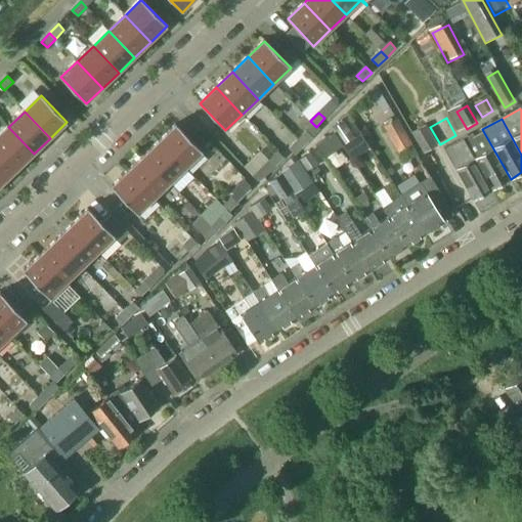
[(396,120),(386,126),(403,157),(414,150),(396,120)]
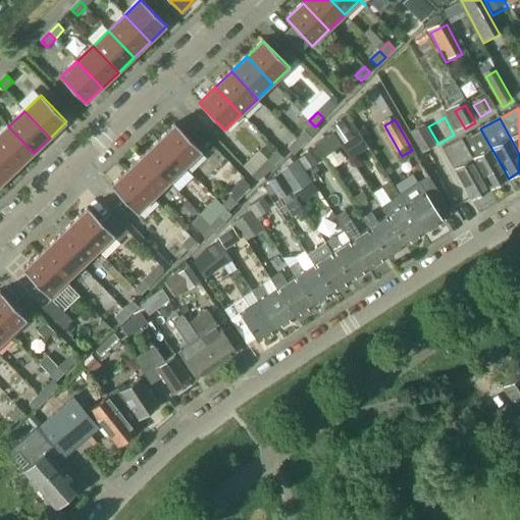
[(365,150),(357,139),(355,140),(345,123),(333,131),(352,159),(365,150)]
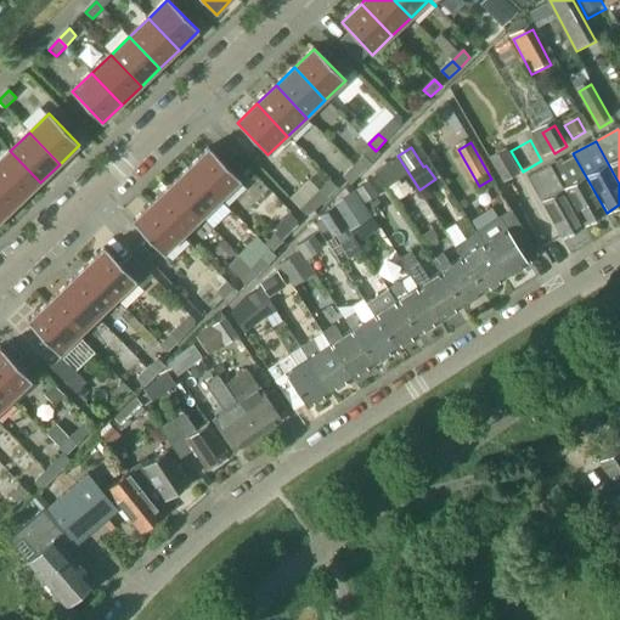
[(210,148),(190,168),(221,199),(241,180),(210,148)]
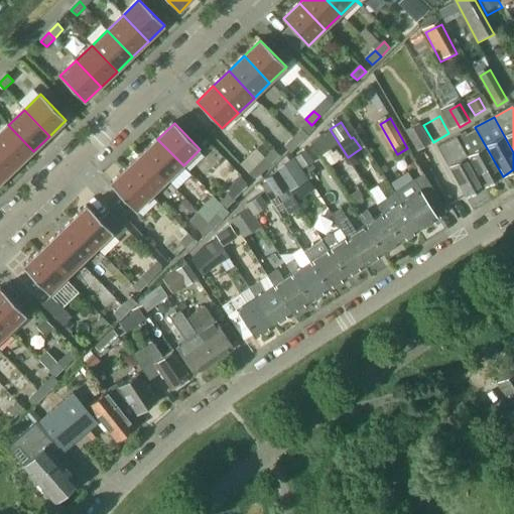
[(33,151),(8,125),(0,132),(0,147),(18,166),(33,151)]
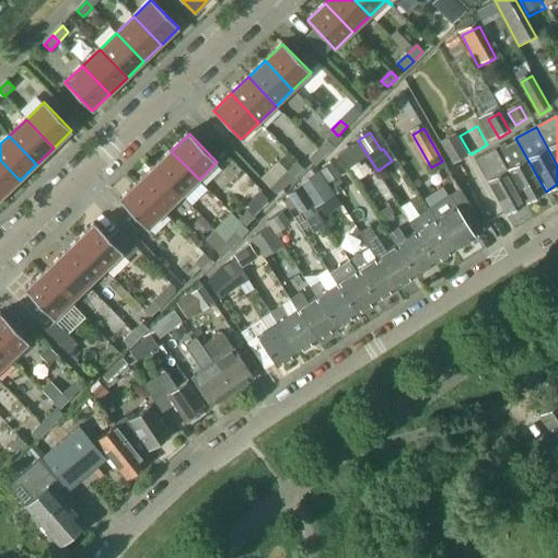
[(468,158),(457,138),(443,146),(454,166),(468,158)]
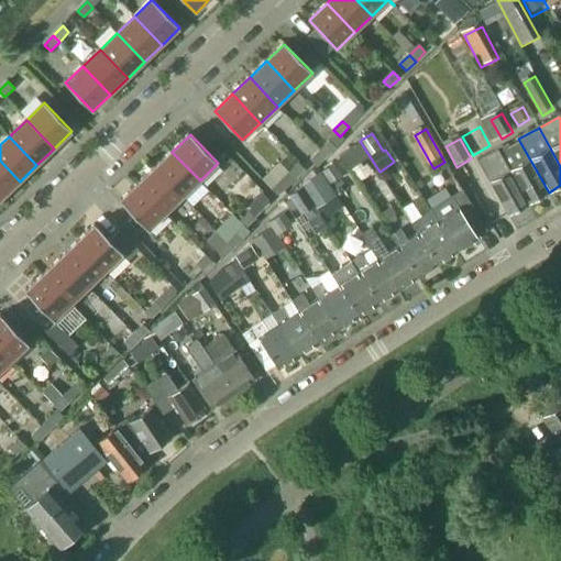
[(507,144),(497,150),(509,171),(528,205),(549,193),(519,141),(509,147),(507,144)]
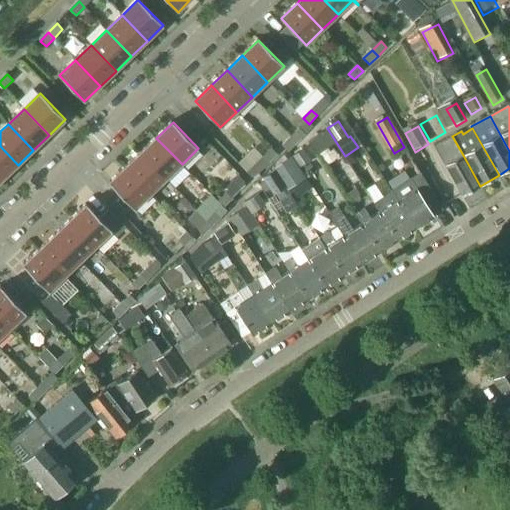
[(300,129),(291,138),(297,143),(306,135),(300,129)]
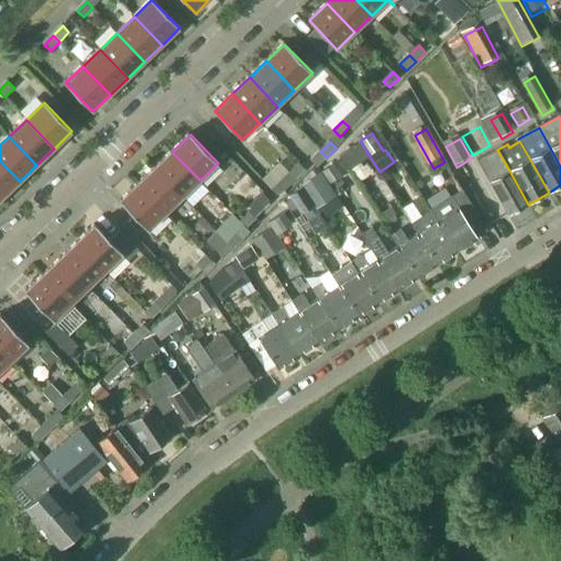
[(364,162),(356,150),(342,160),(350,172),(364,162)]
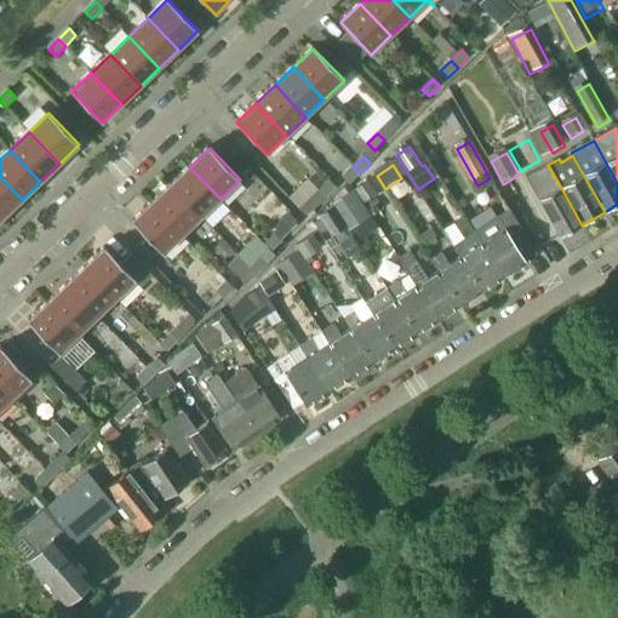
[(221,199),(189,167),(171,186),(201,217),(221,199)]
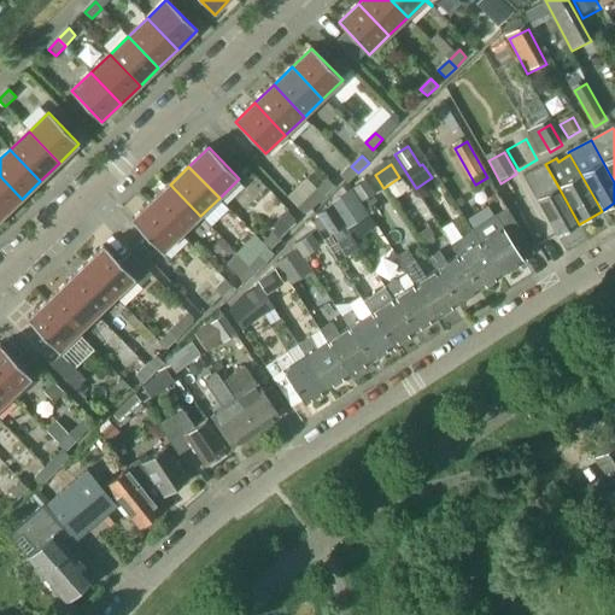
[(347,183),(358,173),(351,167),(341,176),(347,183)]
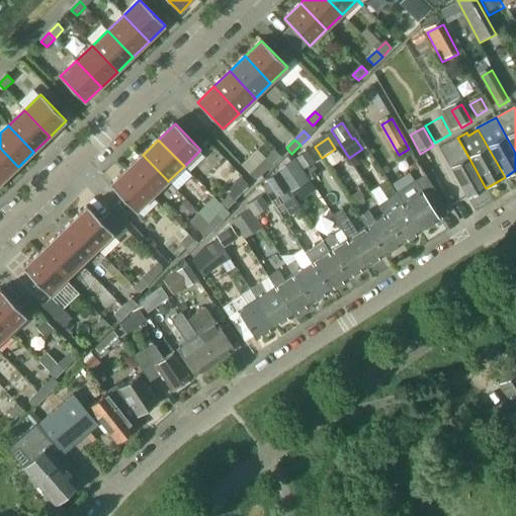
[(486,188),(468,157),(458,163),(447,144),(439,149),(466,198),(486,188)]
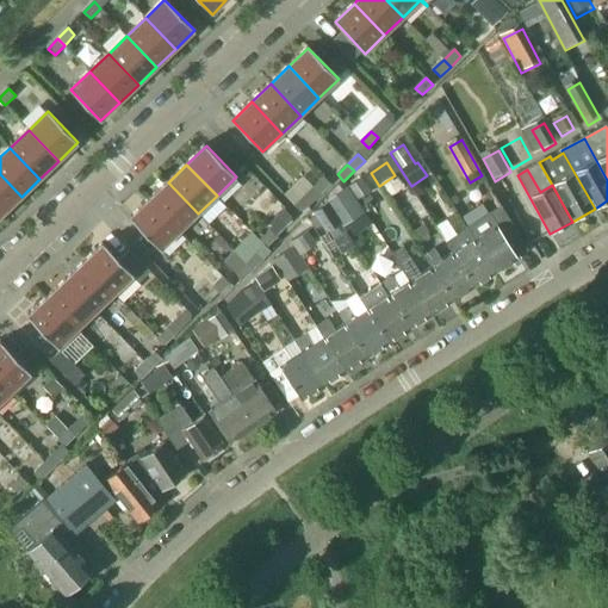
[(22,197),(0,174),(0,211),(2,215),(22,197)]
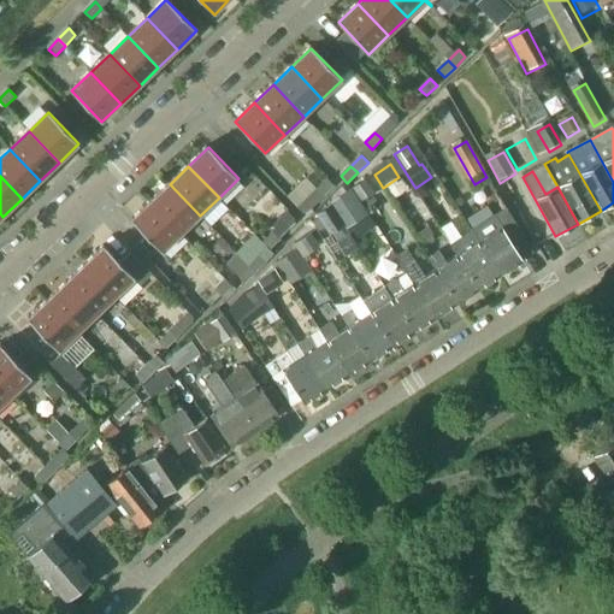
[(326,179),(297,208),(302,213),(307,213),(334,187),(326,179)]
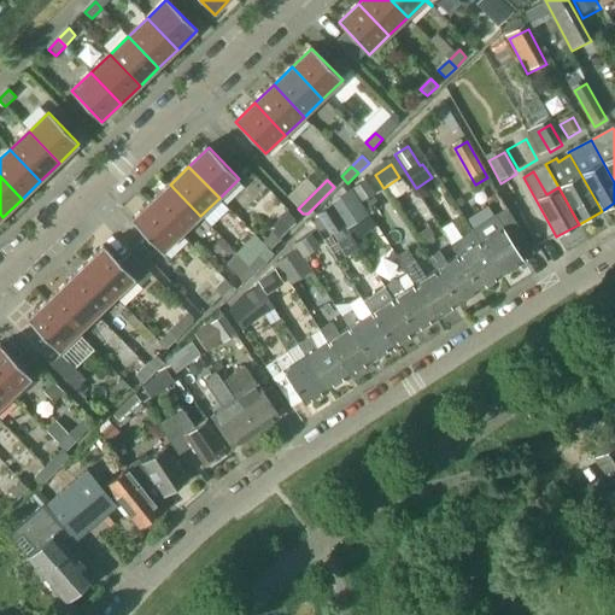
[(375,197),(367,183),(356,191),(364,204),(375,197)]
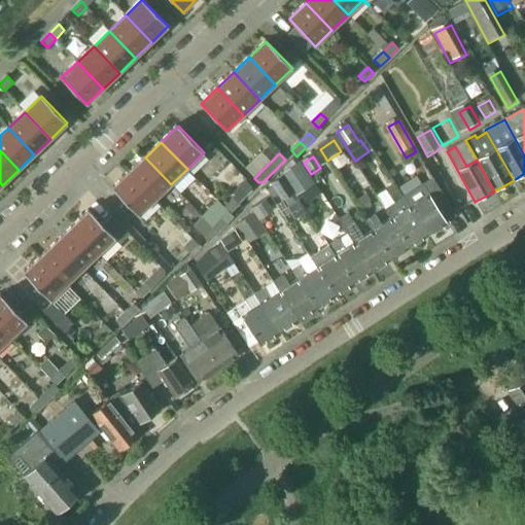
[(171,184),(145,158),(129,173),(154,200),(171,184)]
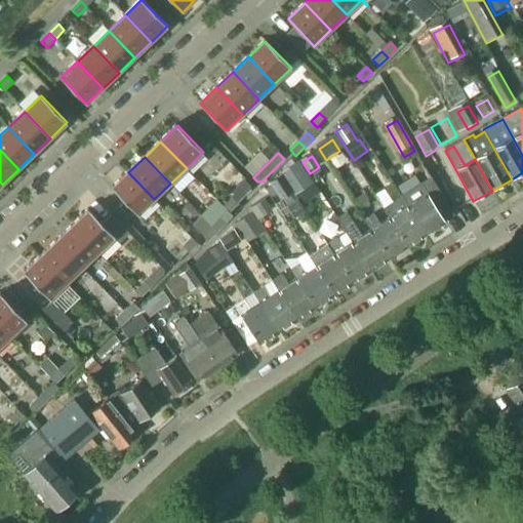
[(311,188),(293,162),(282,172),(298,196),(311,188)]
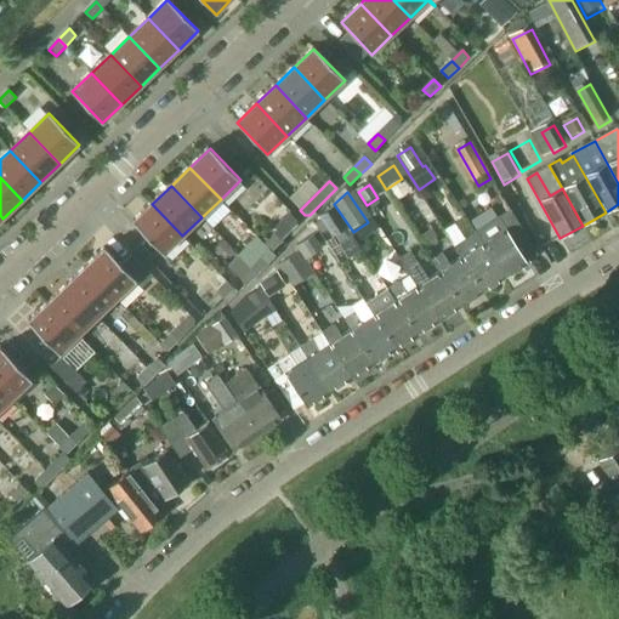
[(182,236),(152,204),(132,222),(163,255),(182,236)]
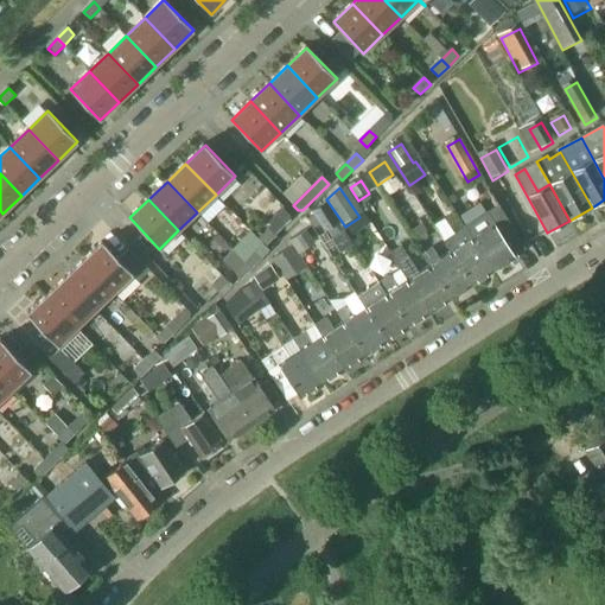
[(325,205),(312,215),(313,217),(324,233),(337,224),(338,224),(325,205)]
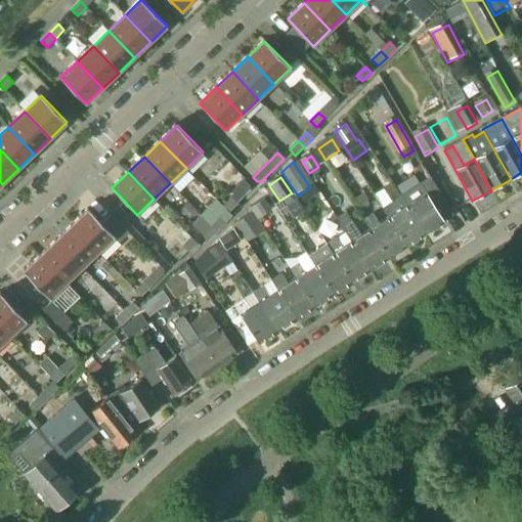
[(408,192),(399,198),(405,207),(424,234),(443,222),(452,216),(428,179),(419,185),(408,192)]
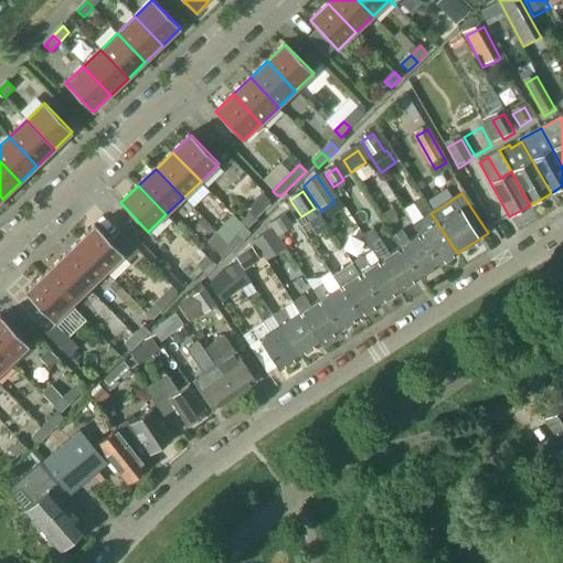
[(457,253),(437,223),(431,213),(411,226),(417,236),(437,267),(457,253)]
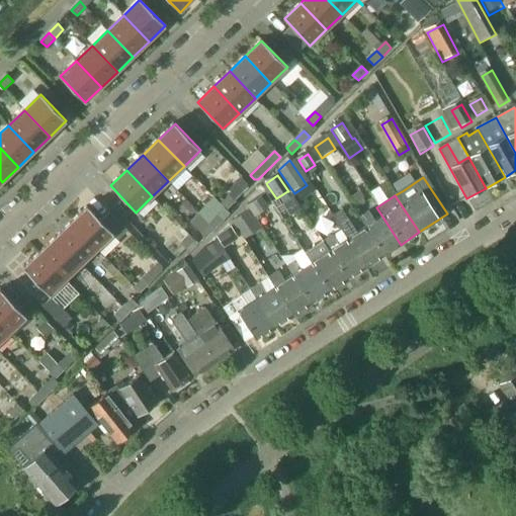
[(221,204),(227,210),(236,201),(230,196),(221,204)]
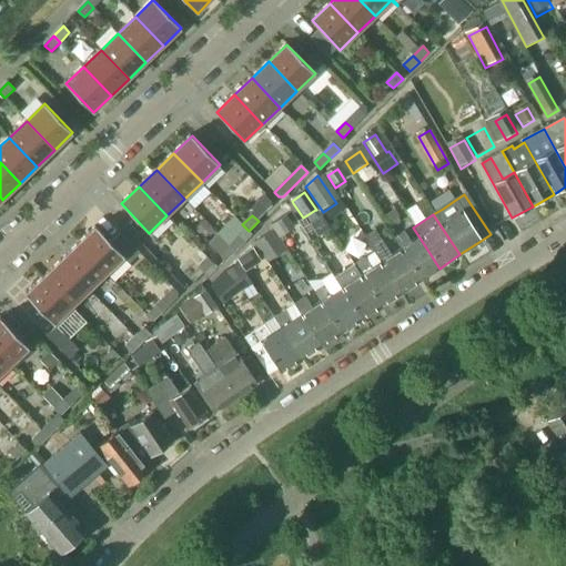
[(296,230),(289,219),(273,229),(281,240),(296,230)]
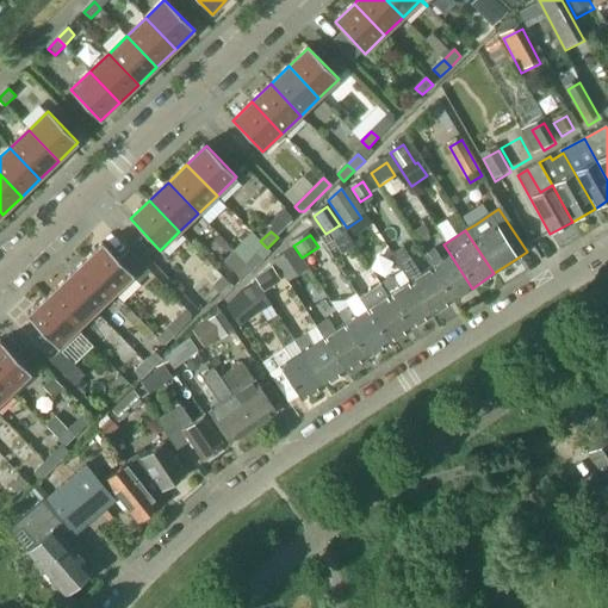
[(150,272),(130,252),(121,261),(104,244),(84,262),(115,293),(134,275),(141,283),(150,272)]
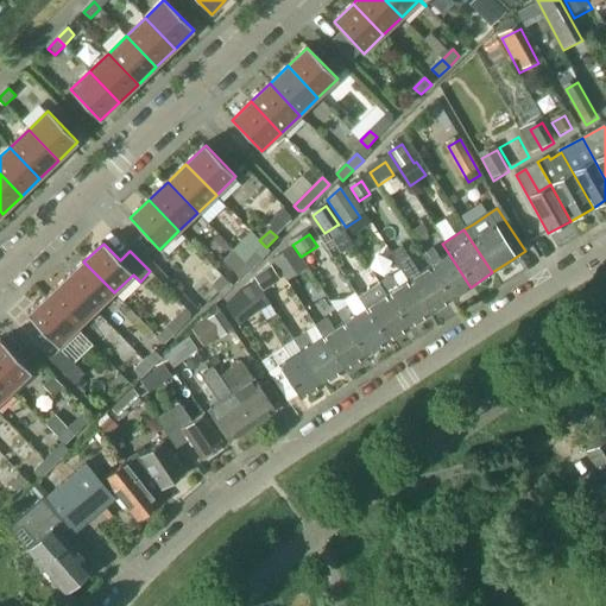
[(301,264),(290,247),(275,263),(284,276),(301,264)]
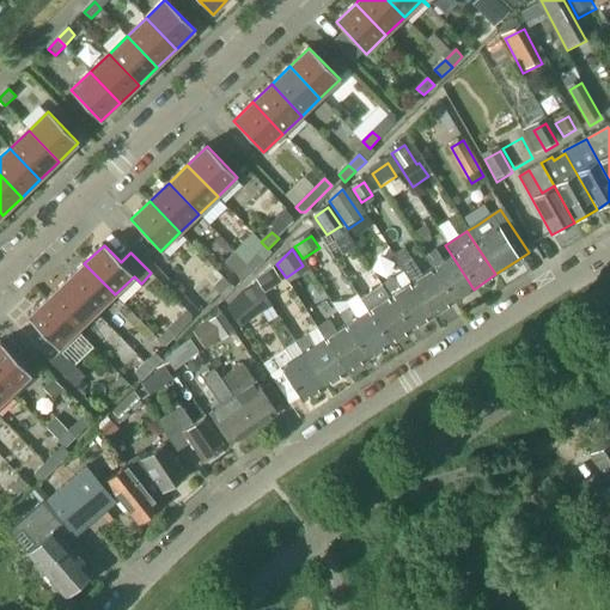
[(434,252),(424,260),(429,270),(431,270),(452,303),(474,290),(452,256),(443,262),(435,251),(434,252)]
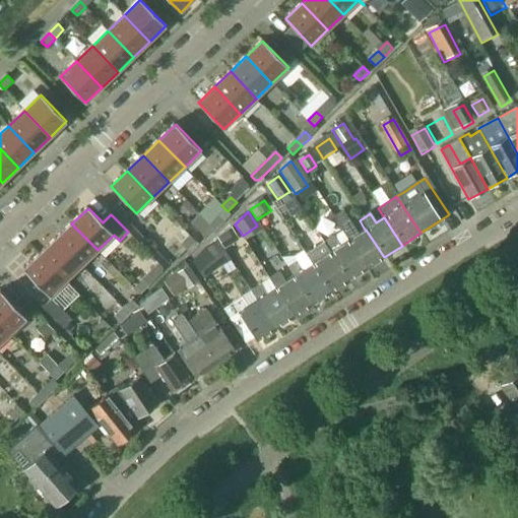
[(200,215),(191,223),(198,231),(207,240),(216,232),(210,225),(206,221),(200,215)]
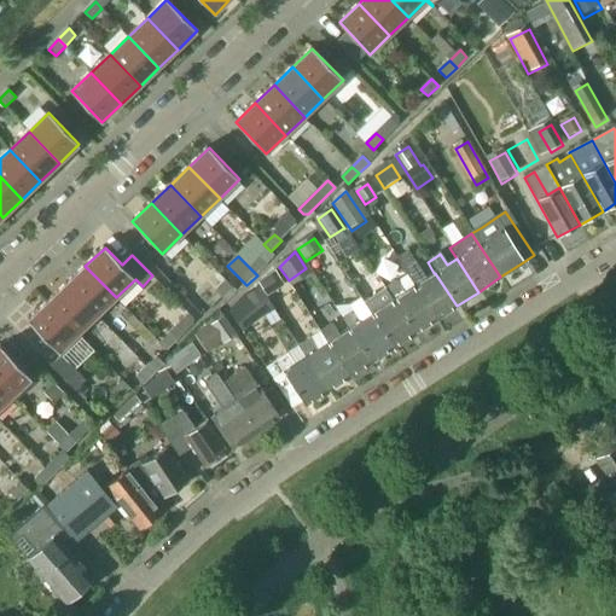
[(267,265),(260,257),(250,268),(257,275),(267,265)]
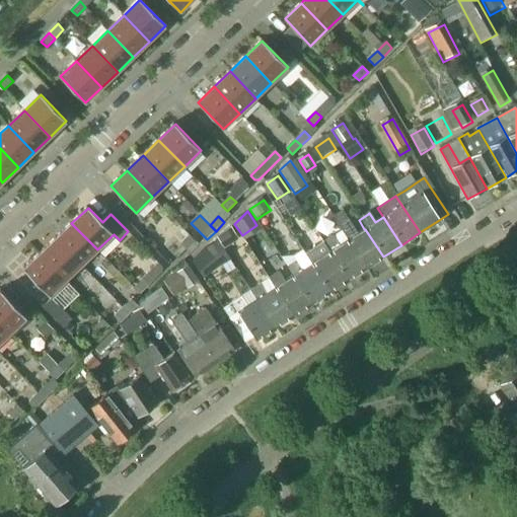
[(97,249),(71,223),(56,238),(81,265),(97,249)]
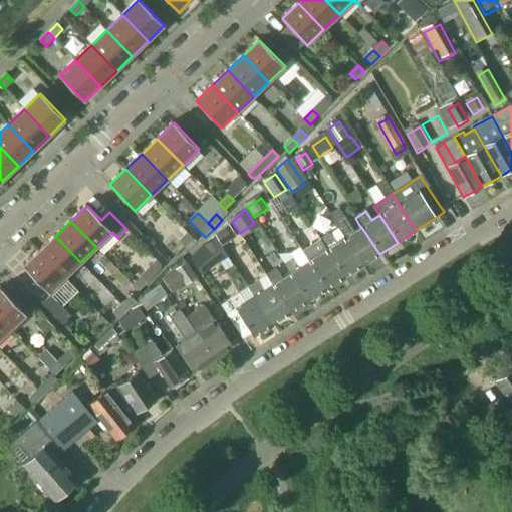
[(348,222),(338,228),(344,237),(343,238),(361,266),(379,254),(361,227),(360,227),(354,231),(348,222)]
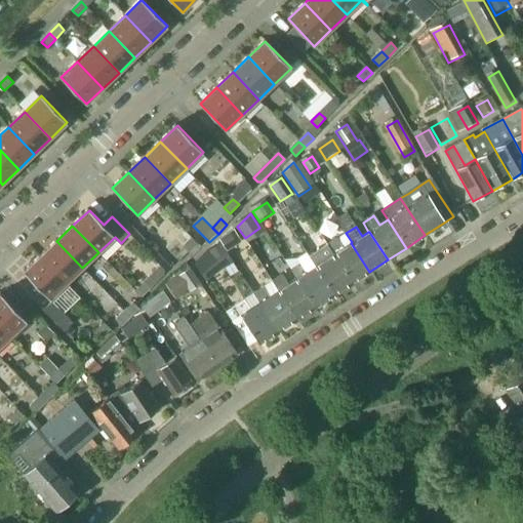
[(242,244),(235,233),(222,242),(229,253),(242,244)]
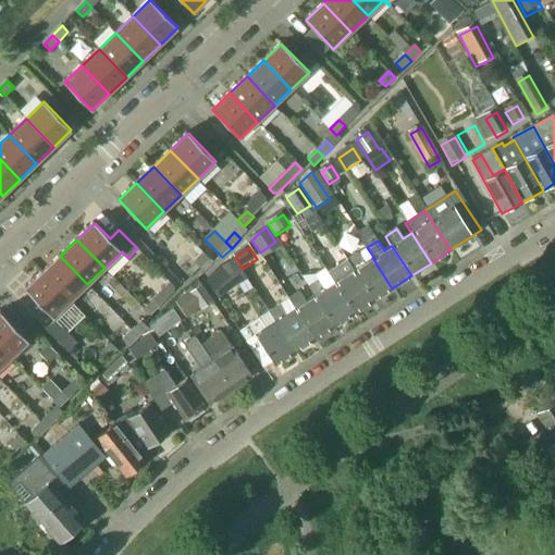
[(204,254),(195,262),(200,269),(210,259),(204,254)]
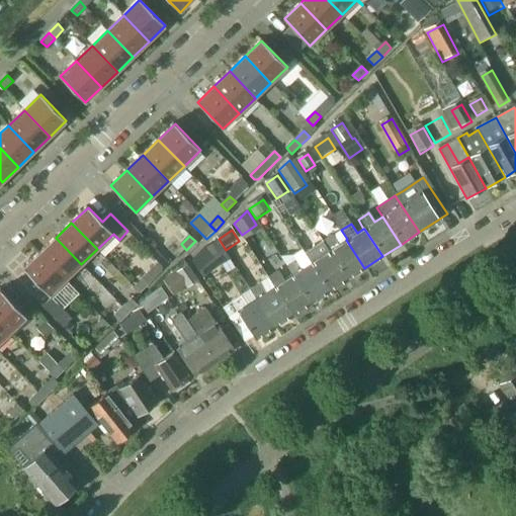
[(332,236),(322,243),(324,246),(346,280),(364,268),(346,240),(346,241),(338,246),(332,236)]
